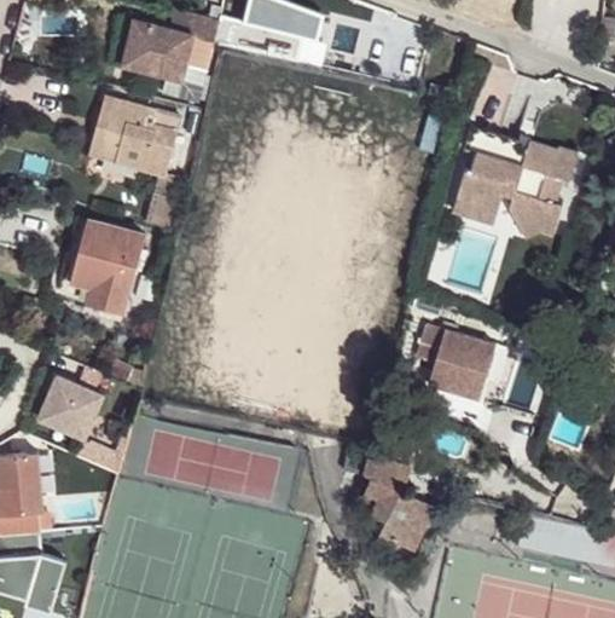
[(197,108),(214,41),(219,18),(221,4),(206,0),(173,0),(167,33),(128,24),(117,78),(163,87),(162,98),(197,108)]
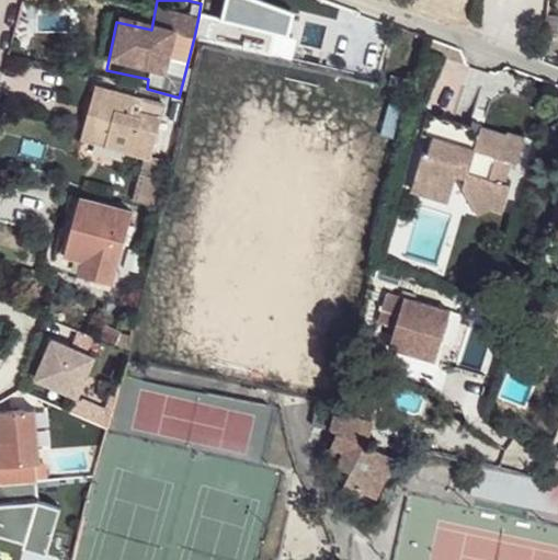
[(198,16),(194,37),(243,49),(266,54),(272,37),(212,19),(215,7),(201,3),(198,16)]
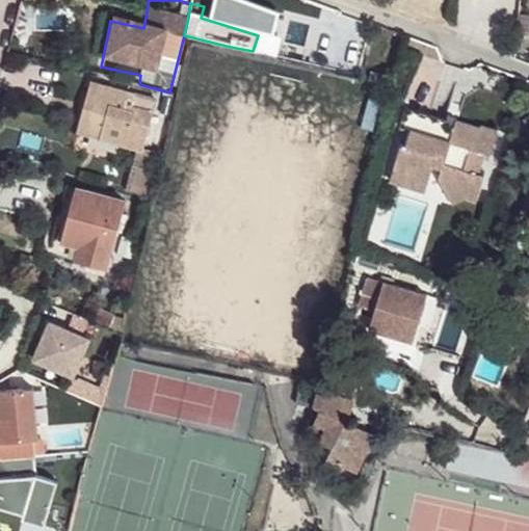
[(85,102),(91,104),(128,111),(132,95),(89,85),(85,102)]
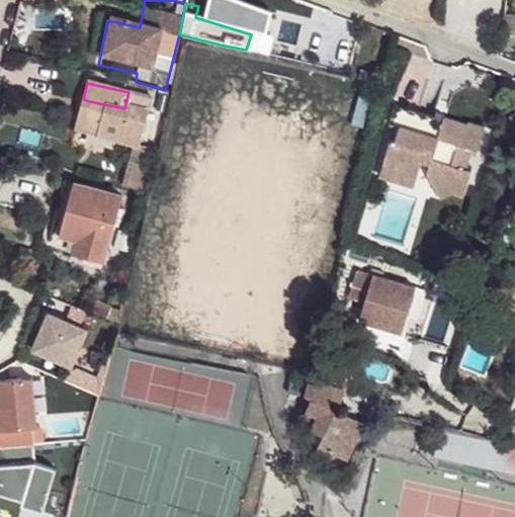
[(151,98),(129,92),(124,108),(146,114),(151,98)]
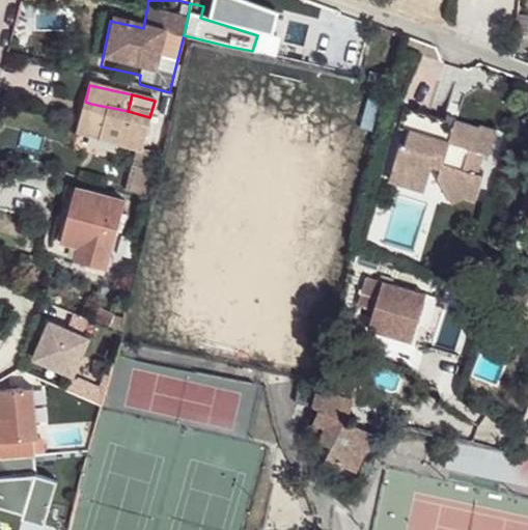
[(128,111),(91,104),(85,135),(141,149),(149,117),(128,111)]
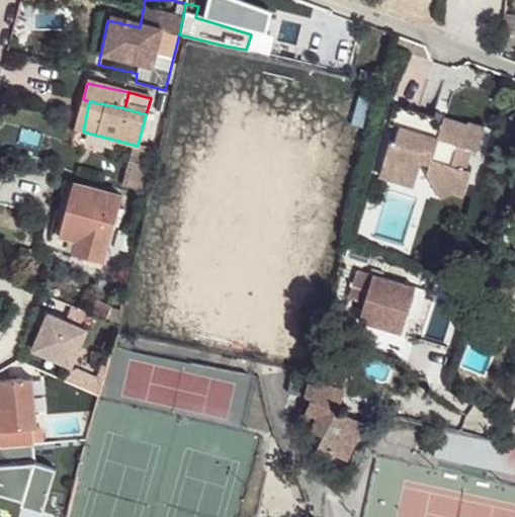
[(393,141),(384,166),(417,176),(421,163),(429,165),(426,175),(435,186),(444,180),(450,190),(462,193),(469,171),(466,170),(471,149),(477,150),(483,127),(465,122),(465,124),(464,127),(456,125),(457,122),(443,118),(441,123),(430,120),(432,115),(398,105),(392,124),(401,126),(397,142),(393,141)]
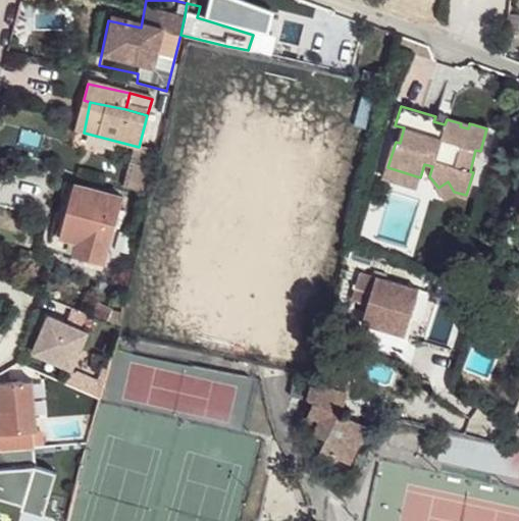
[(437,108),(435,116),(433,121),(445,124),(447,119),(449,110),(437,108)]
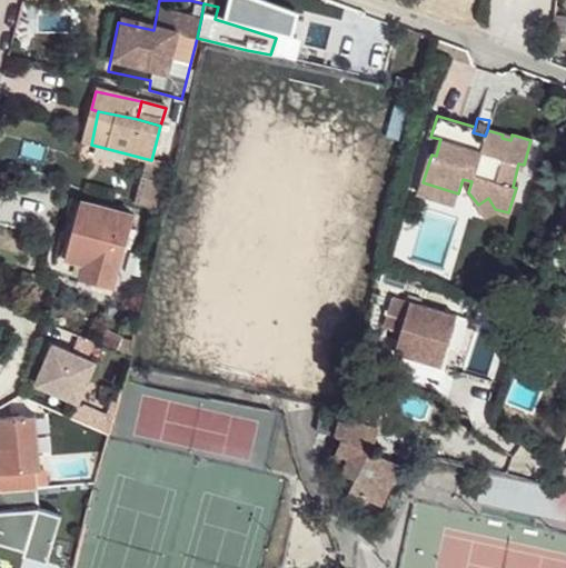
[(160,180),(164,165),(146,160),(140,176),(146,177),(160,180)]
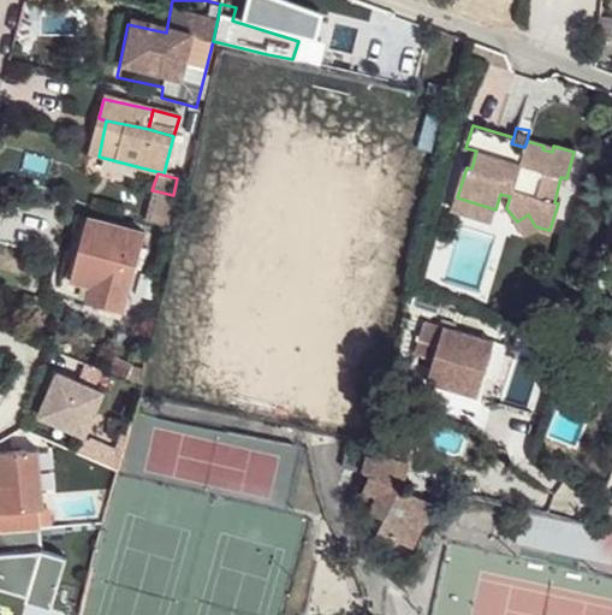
[(170,210),(173,195),(158,191),(155,206),(170,210)]
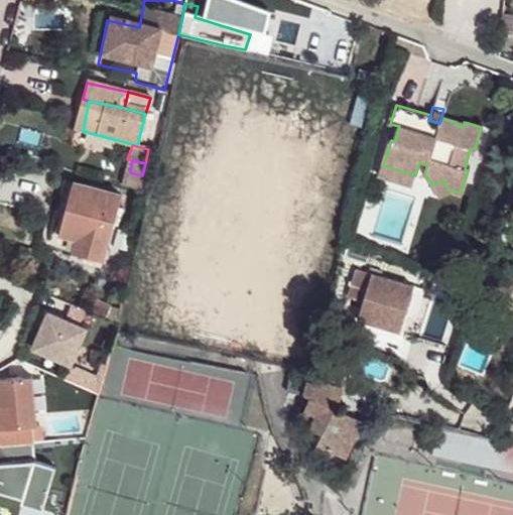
[(415,175),(383,165),(379,178),(412,187),(415,175)]
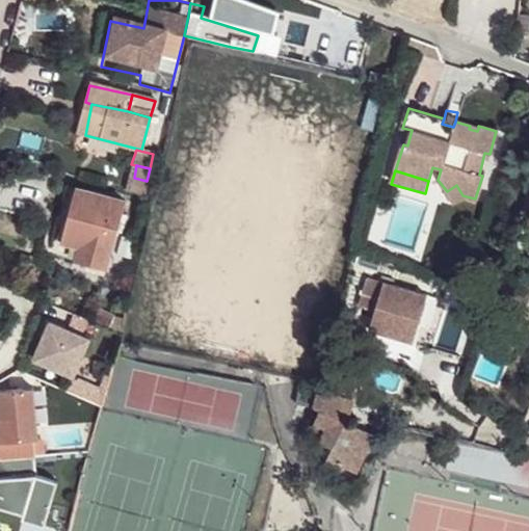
[(454,203),(463,195),(456,185),(447,191),(454,203)]
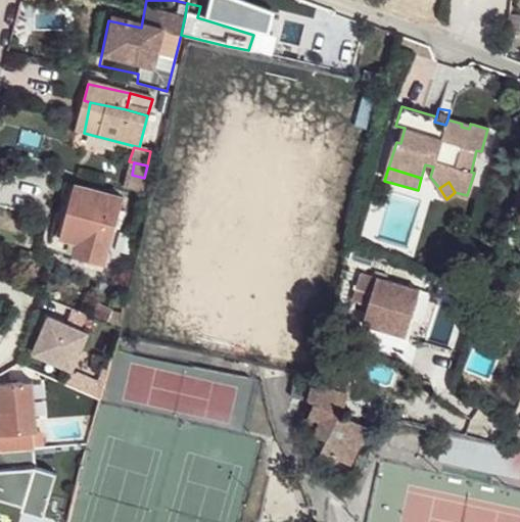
[(89,246),(86,259),(106,265),(124,199),(64,183),(53,224),(65,227),(61,239),(89,246)]
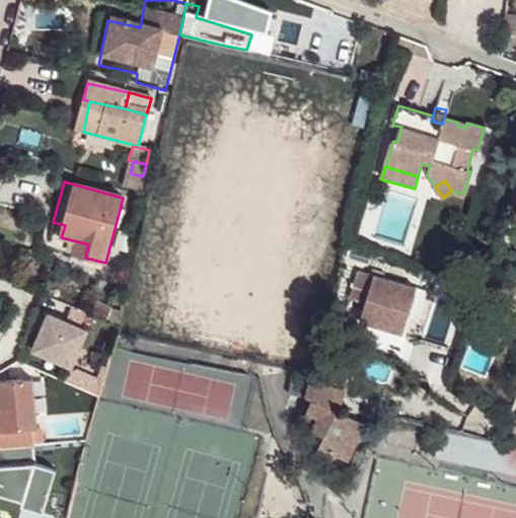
[(48,246),(85,257),(88,244),(61,237),(65,225),(53,222),(48,246)]
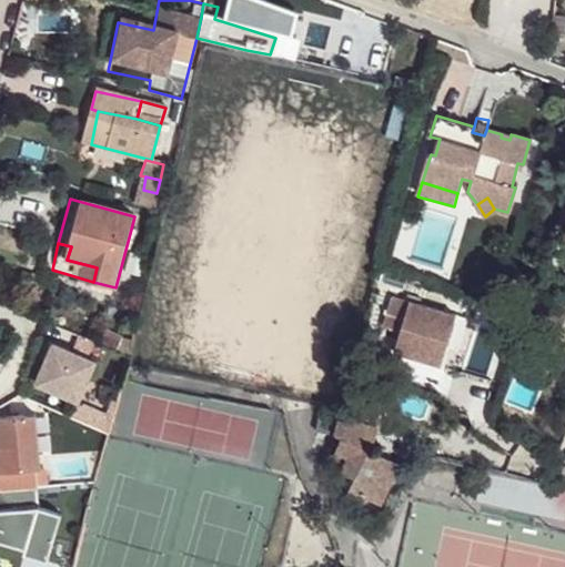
[(456,317),(392,296),(383,327),(400,333),(393,353),(440,368),(446,348),(456,317)]
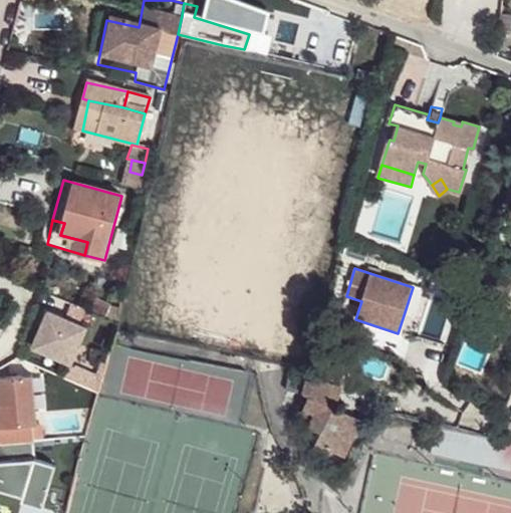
[(422,290),(413,287),(404,315),(413,318),(422,290)]
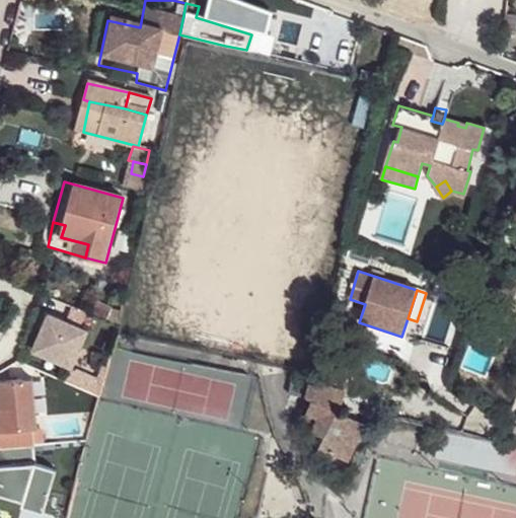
[(105,306),(89,299),(84,310),(99,318),(105,306)]
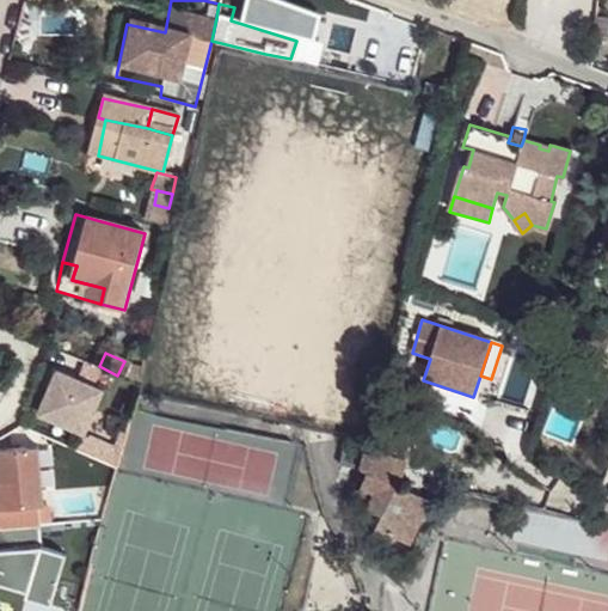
[(97,389),(50,370),(34,413),(77,429),(71,447),(108,462),(112,444),(80,432),(97,389)]
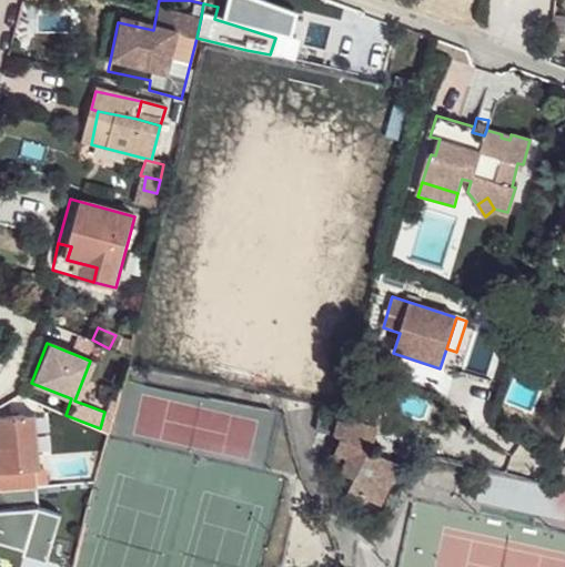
[(339,414),(332,437),(340,441),(331,461),(342,467),(339,475),(352,482),(347,493),(380,506),(397,466),(366,452),(384,405),(355,394),(346,416),(339,414)]
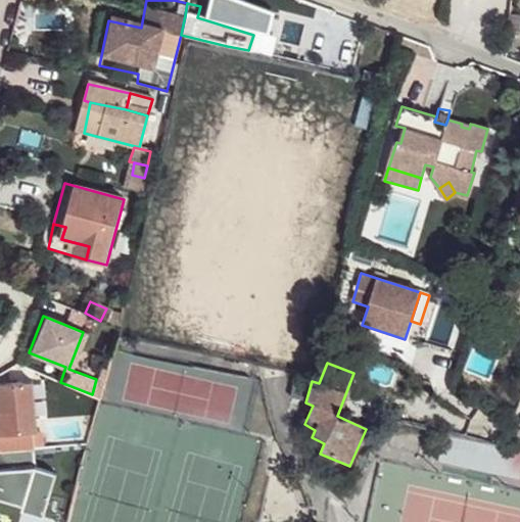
[(0,499),(20,506),(19,512),(40,518),(54,473),(34,467),(31,429),(36,429),(32,378),(0,381),(0,499)]
